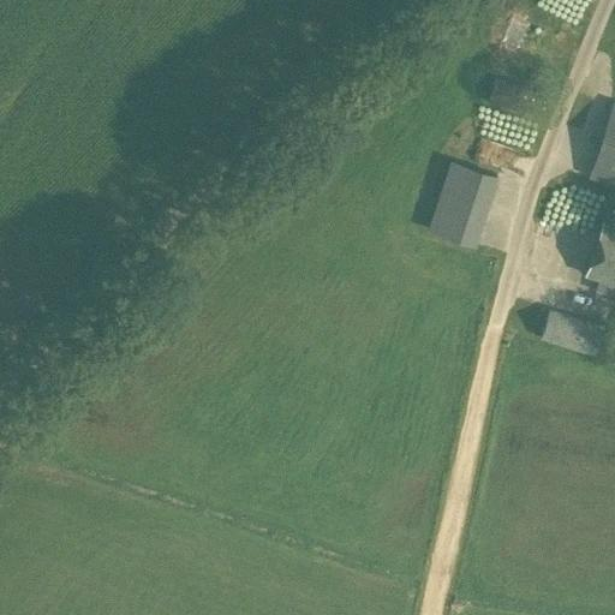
[(488,100),(515,108),(523,85),(494,78),(488,100)]
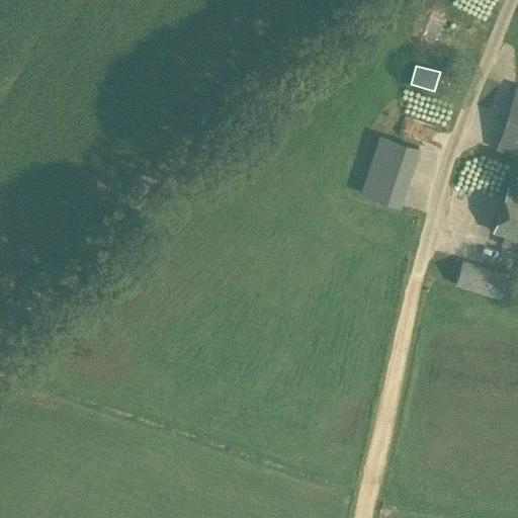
[(517,89),(516,89),(498,145),(517,151),(517,89)]
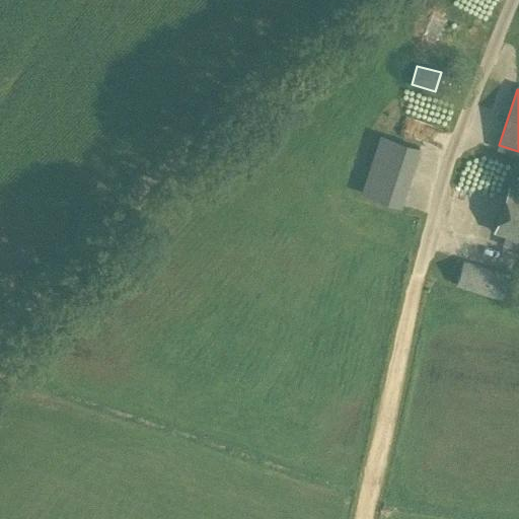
[(361,192),(399,205),(419,147),(380,134),(361,192)]
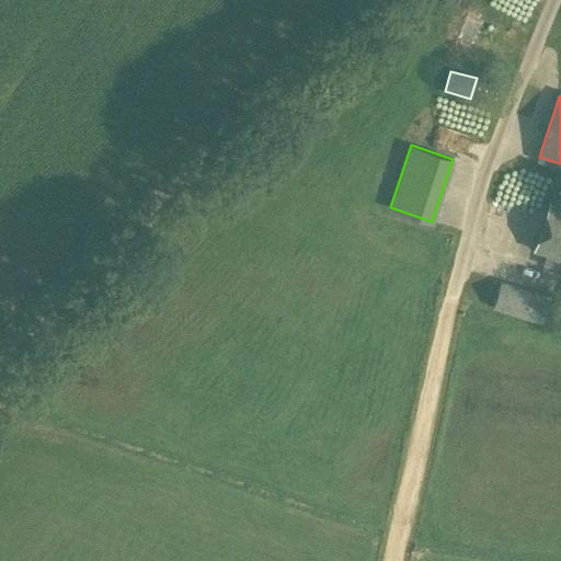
[(560,270),(560,204),(550,201),(535,249),(545,252),(541,264),(560,270)]
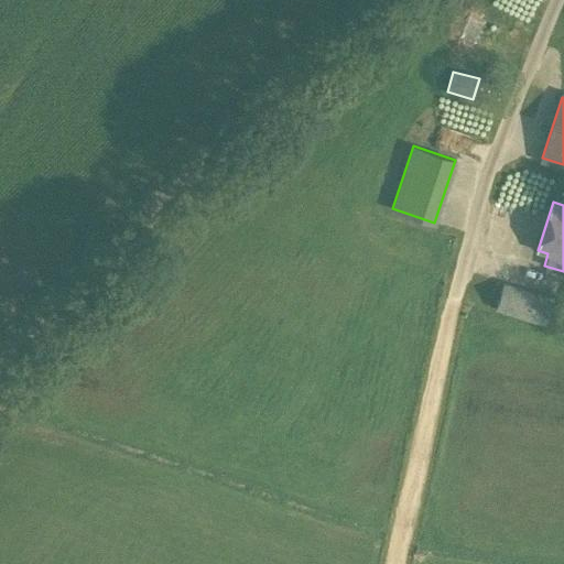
[(553,299),(503,282),(489,278),(483,299),(497,302),(495,310),(545,326),(553,299)]
